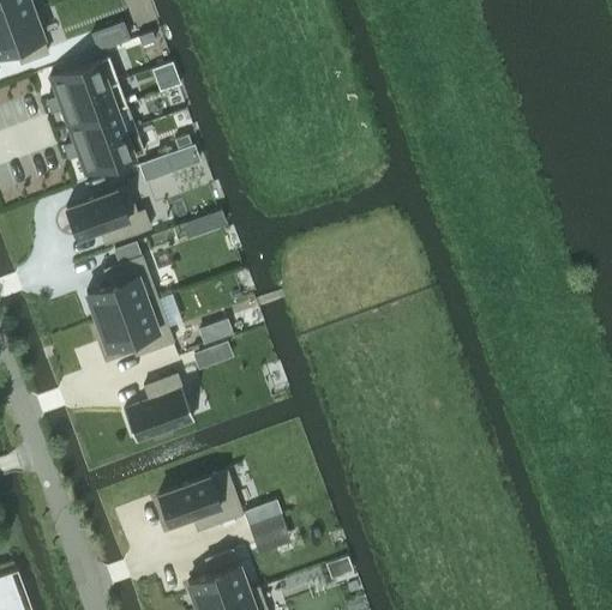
[(0,0),(0,24),(35,12),(30,0),(0,0)]
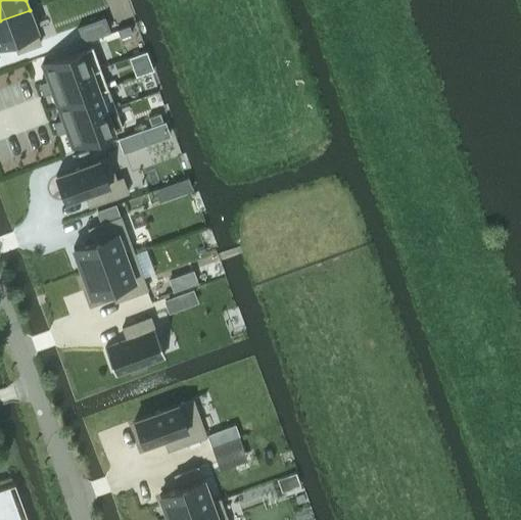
[(30,10),(0,20),(0,48),(13,44),(18,55),(43,46),(39,35),(30,10)]
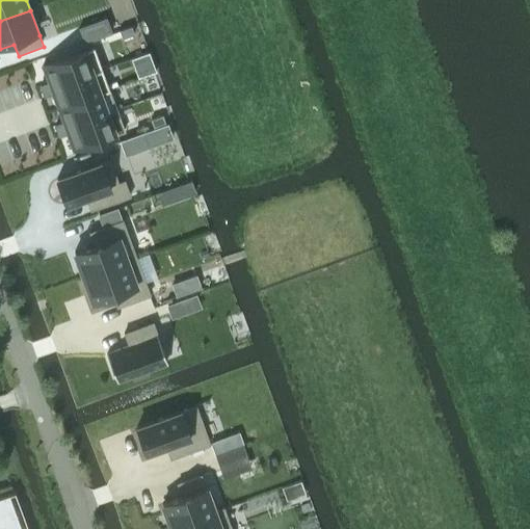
[(108,19),(80,29),(86,46),(114,35),(108,19)]
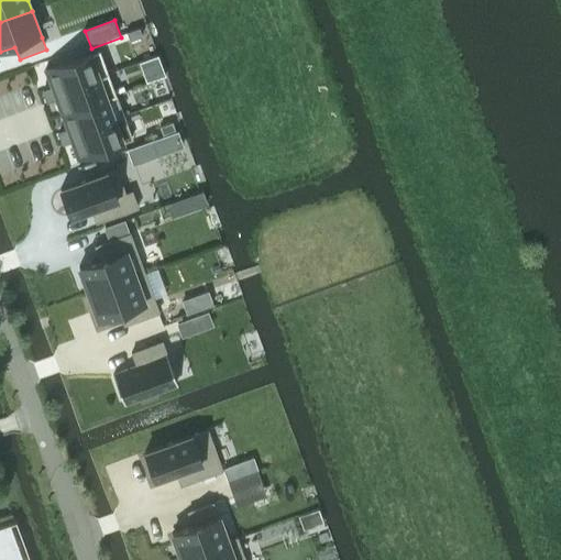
[(140,31),(128,35),(130,43),(143,39),(140,31)]
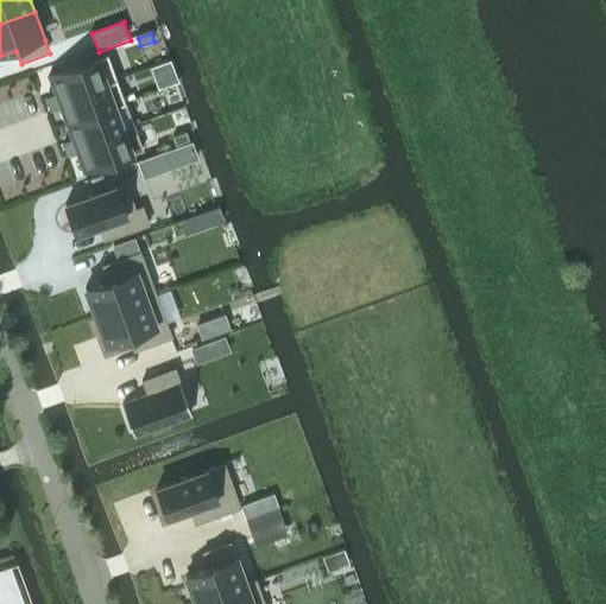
[(55,95),(43,100),(45,107),(117,80),(108,57),(49,78),(55,95)]
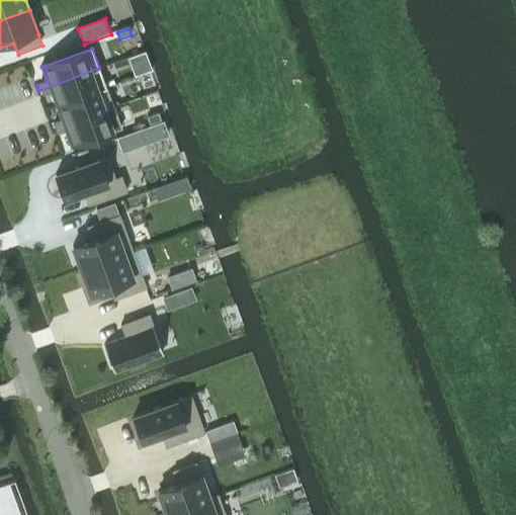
[(99,68),(38,91),(41,97),(52,94),(57,107),(107,88),(99,68)]
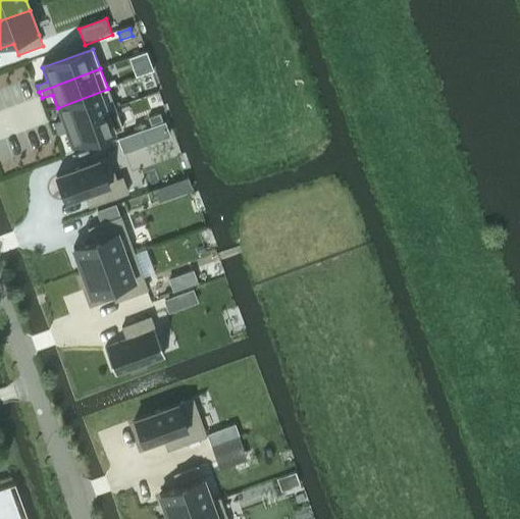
[(62,122),(52,125),(54,133),(64,128),(65,128),(115,109),(108,89),(57,108),(62,122)]
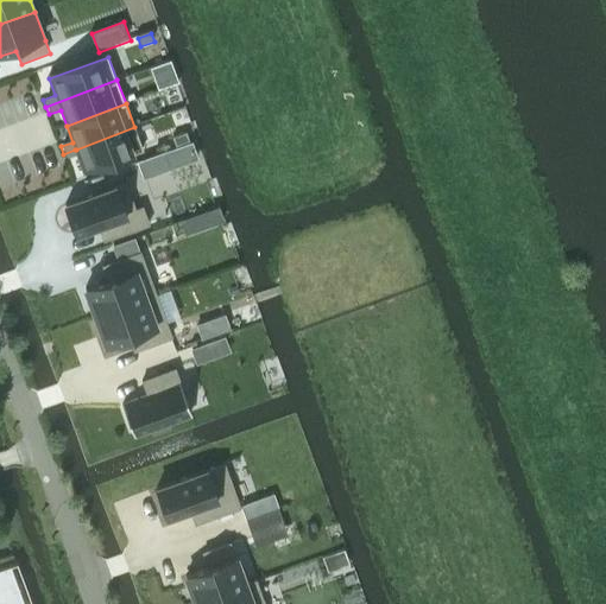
[(75,150),(63,154),(67,161),(79,157),(84,173),(144,151),(134,127),(76,150),(75,150)]
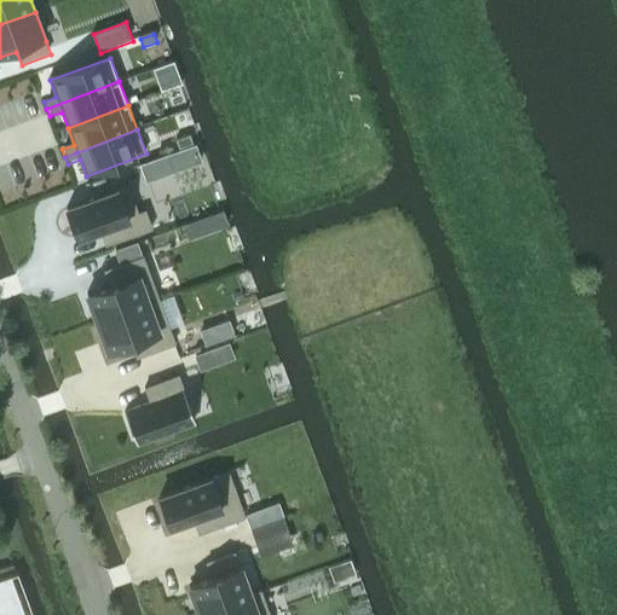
[(190,138),(178,141),(180,150),(192,145),(190,138)]
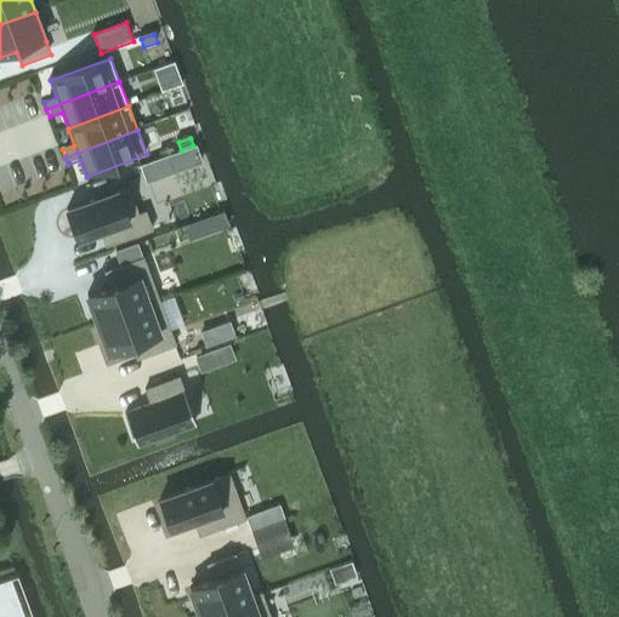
[(148,184),(169,176),(163,159),(142,167),(148,184)]
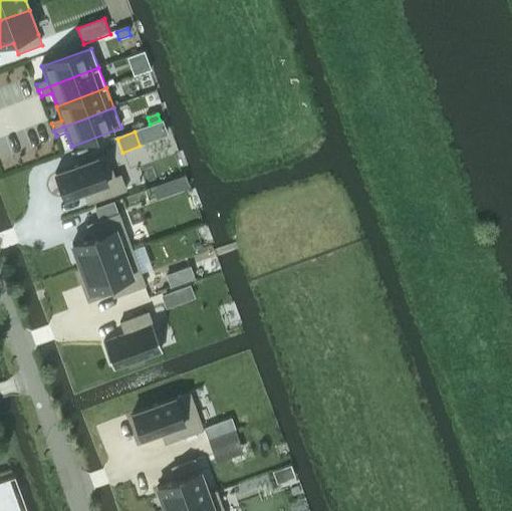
[(98,158),(54,174),(64,201),(83,194),(87,206),(126,192),(121,176),(114,179),(106,156),(98,159),(98,158)]
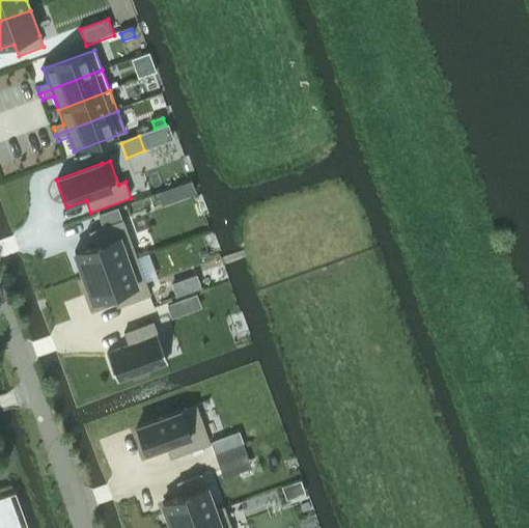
[(94,248),(75,255),(83,280),(138,260),(123,220),(89,232),(94,248)]
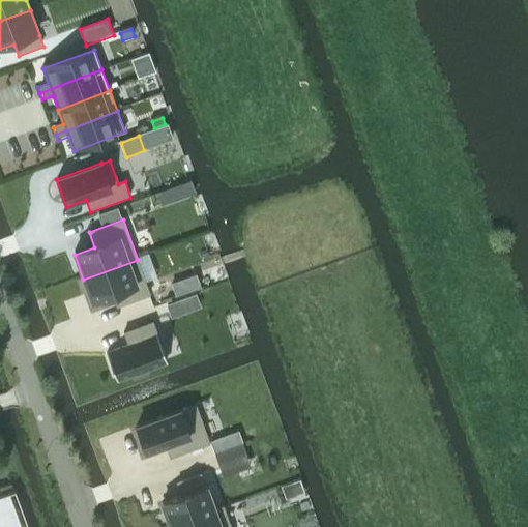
[(138,260),(83,280),(92,304),(113,297),(117,309),(151,296),(138,260)]
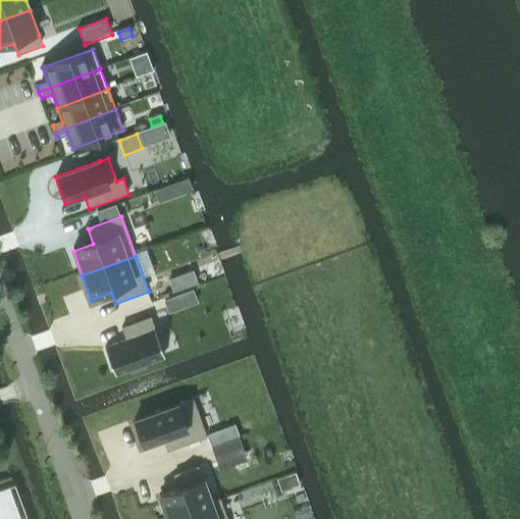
[(125,341),(107,348),(117,375),(164,358),(150,318),(120,328),(125,341)]
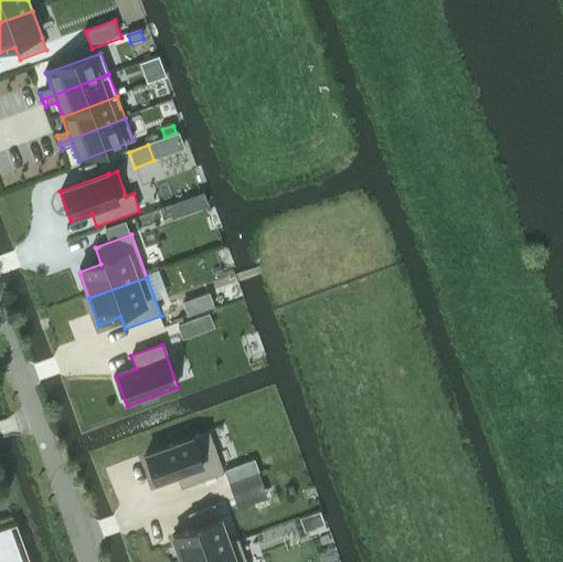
[(209,433),(146,456),(156,484),(178,476),(182,490),(224,475),(209,433)]
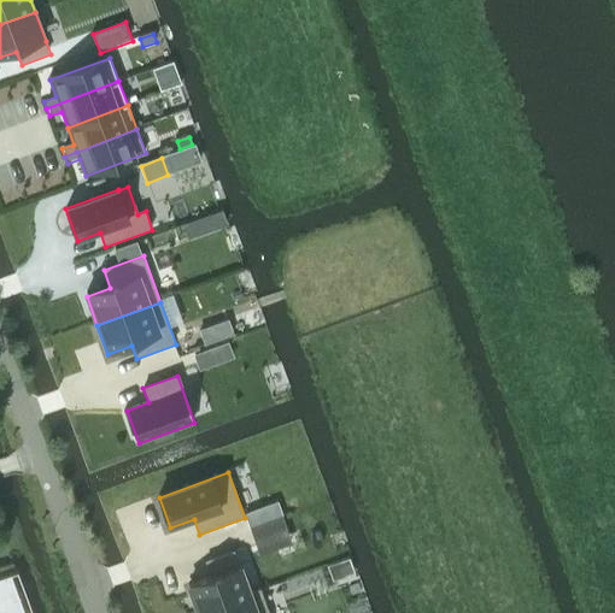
[(283,518),(252,530),(258,547),(290,535),(283,518)]
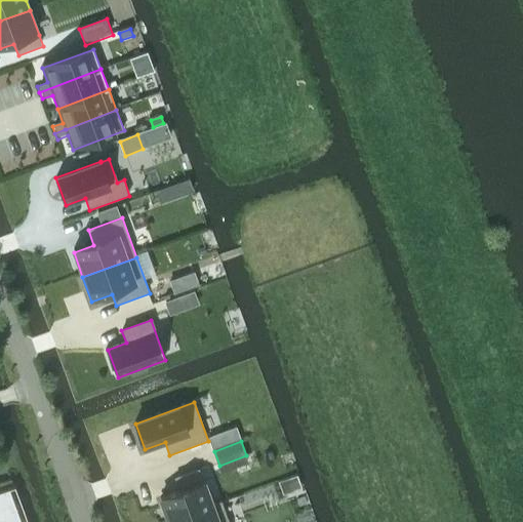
[(179,492),(160,499),(168,521),(177,521),(214,507),(214,506),(206,482),(201,470),(175,479),(179,492)]
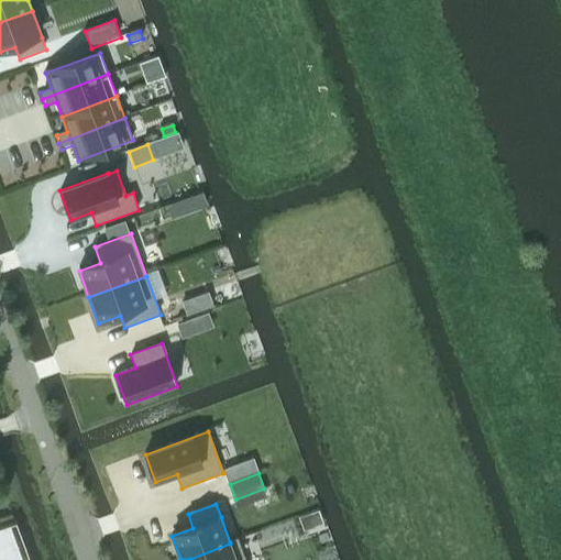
[(230,544),(190,559),(245,559),(238,539),(230,542),(230,544)]
